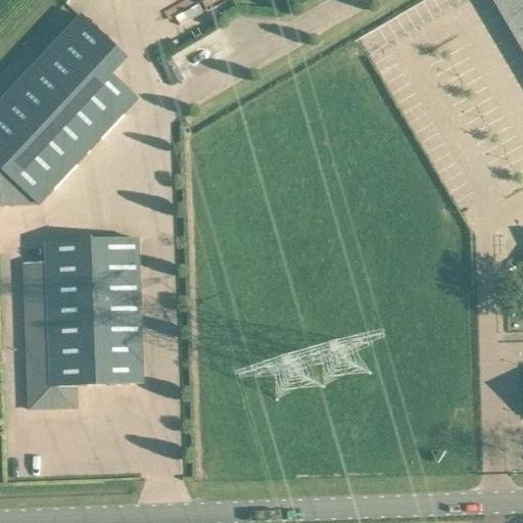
[(199,0),(209,18),(235,5),(232,0),(199,0)]
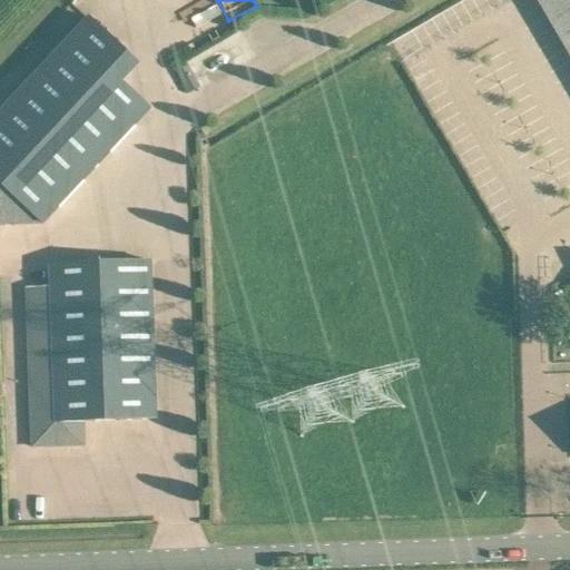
[(569,0),(538,0),(569,55),(569,0)]
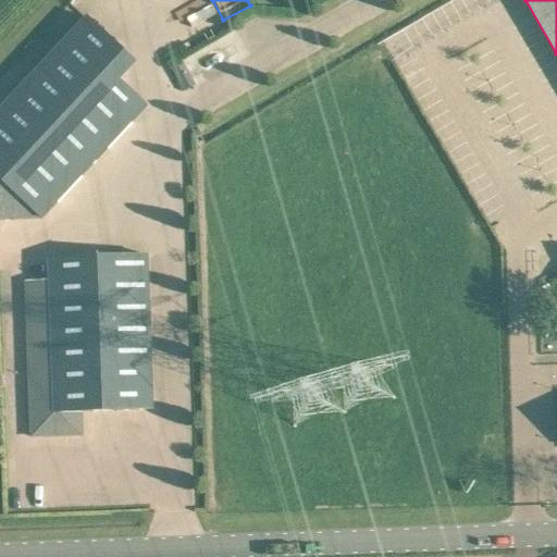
[(0,219),(38,219),(41,219),(42,219),(147,107),(140,100),(120,81),(71,34),(0,109),(0,219)]
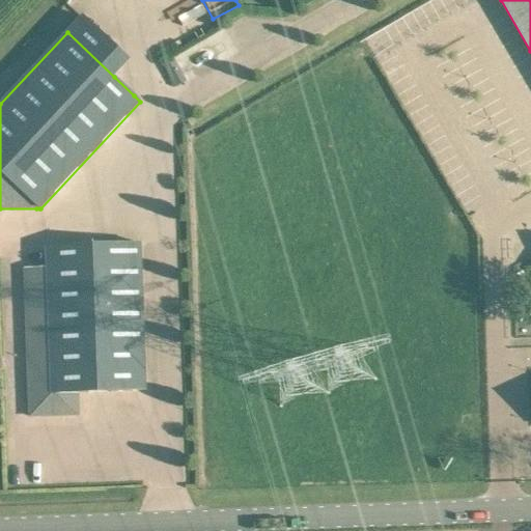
[(175,60),(165,66),(176,87),(188,81),(175,60)]
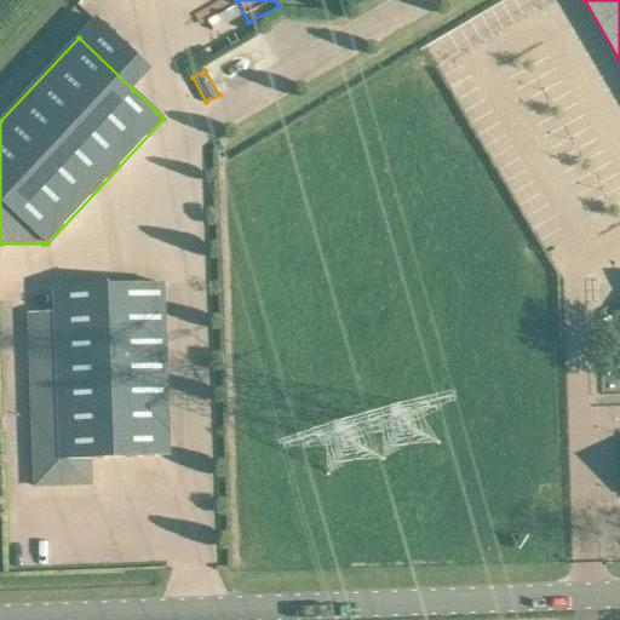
[(57,385),(32,385),(35,487),(91,484),(91,459),(171,457),(165,285),(55,288),(55,313),(57,385)]
